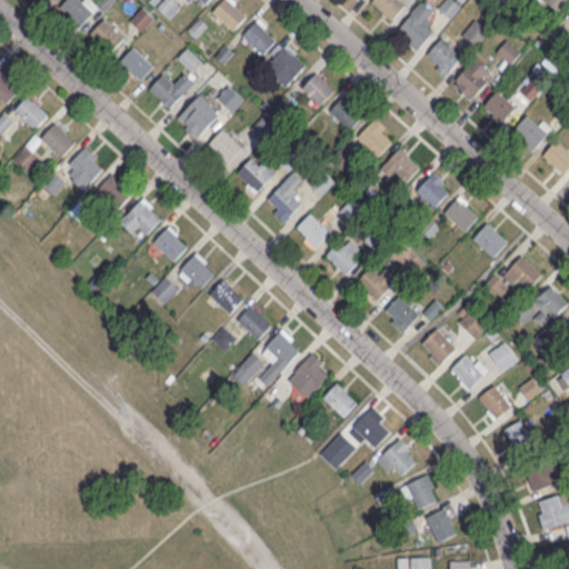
[(59,7),(65,0),(82,0),(93,10),(80,25),(59,7)]
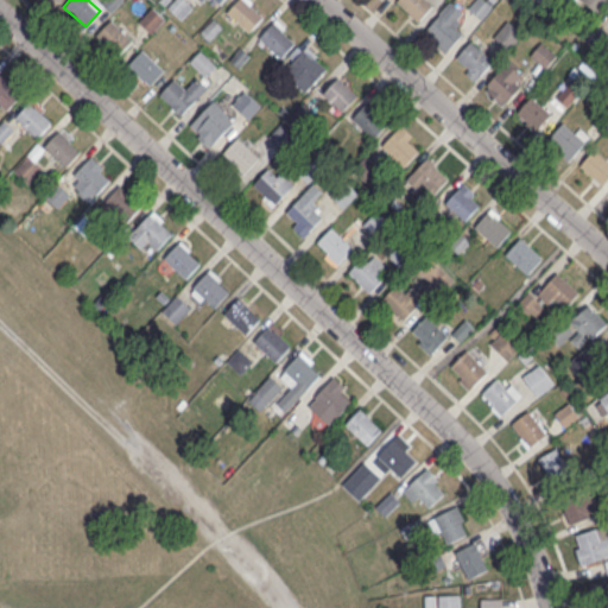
[(182,19),(192,6),(184,0),(175,0),(169,6),(182,19)]
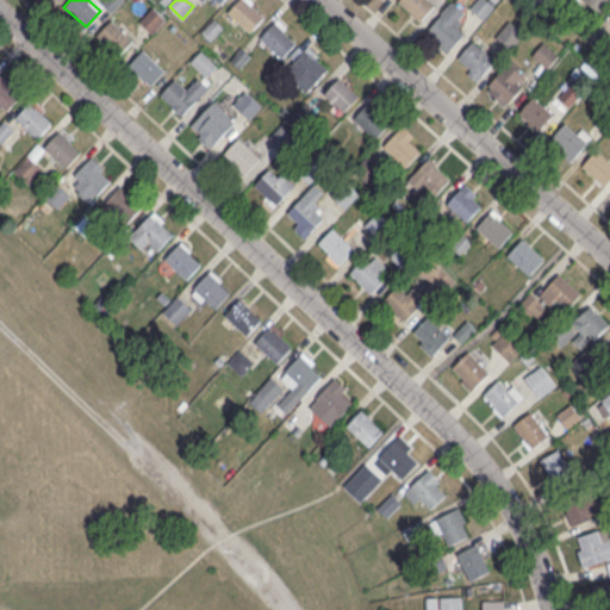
[(228,11),(236,0),(248,0),(263,14),(249,30),(228,11)]
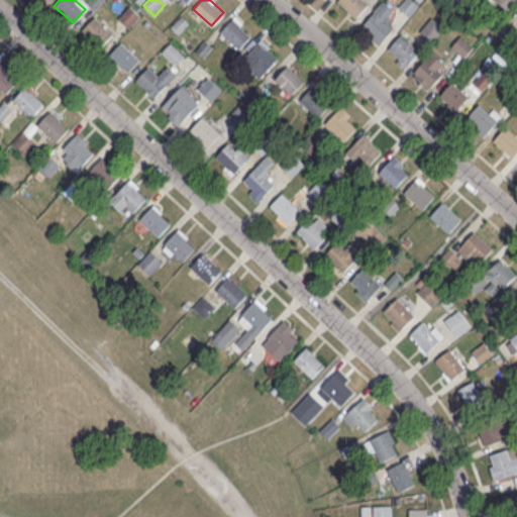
[(337,0),(366,0),(369,2),(356,16),(337,0)]
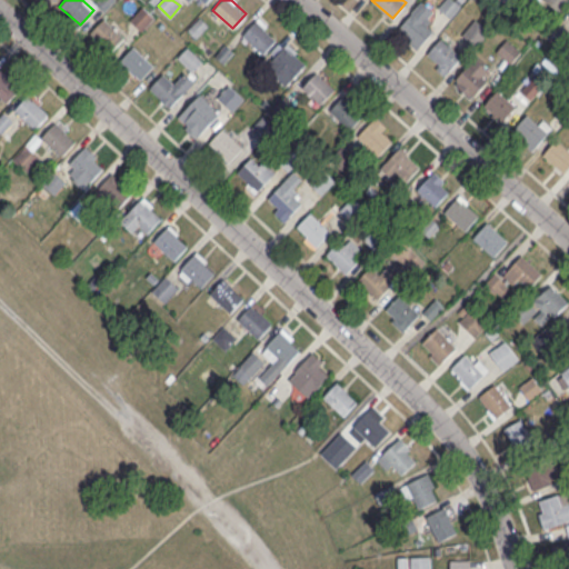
[(460,6),(453,0),(445,0),(440,7),(451,17),(460,6)]
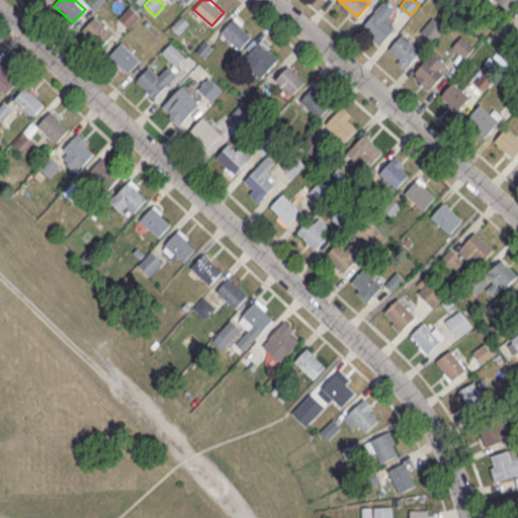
[(496,0),(507,8),(512,0),(496,0)]
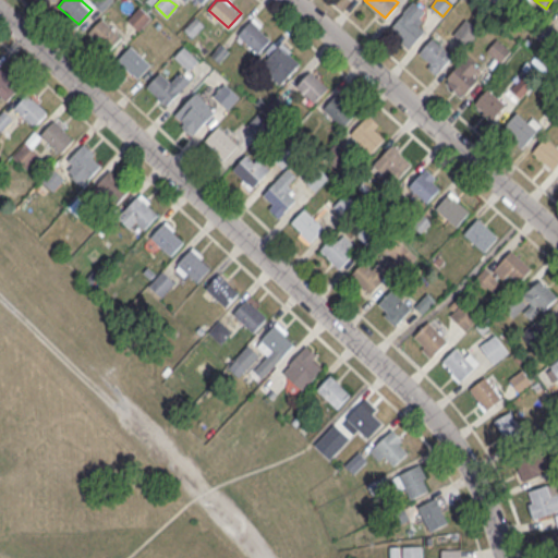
[(128,20),(140,29),(152,15),(140,5),(128,20)]
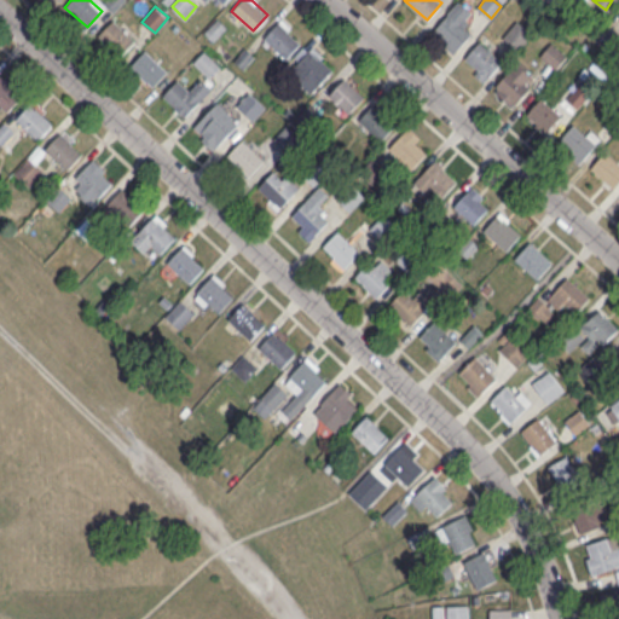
[(434,29),(449,12),(472,32),(457,48),(434,29)]
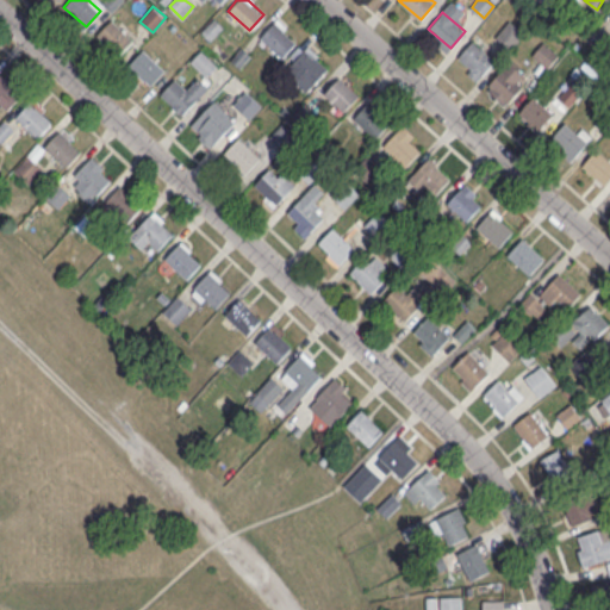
[(97,35),(112,18),(134,38),(118,55),(97,35)]
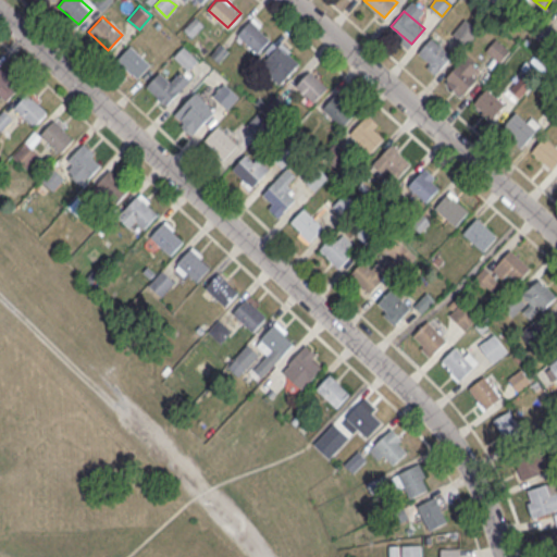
[(237,34),(250,19),(270,37),(257,52),(237,34)]
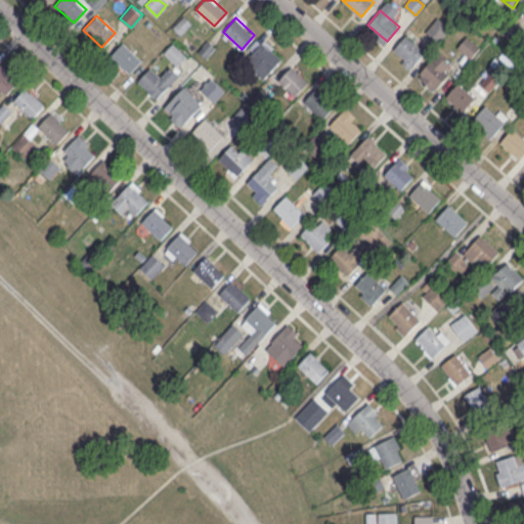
[(426,31),(439,43),(450,29),(438,17),(426,31)]
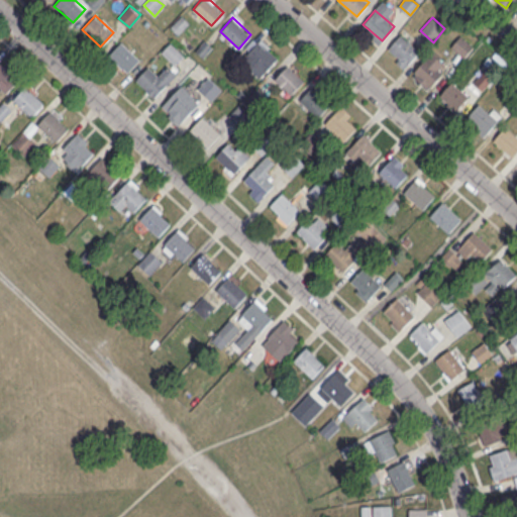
[(388,47),(400,33),(419,49),(407,64),(388,47)]
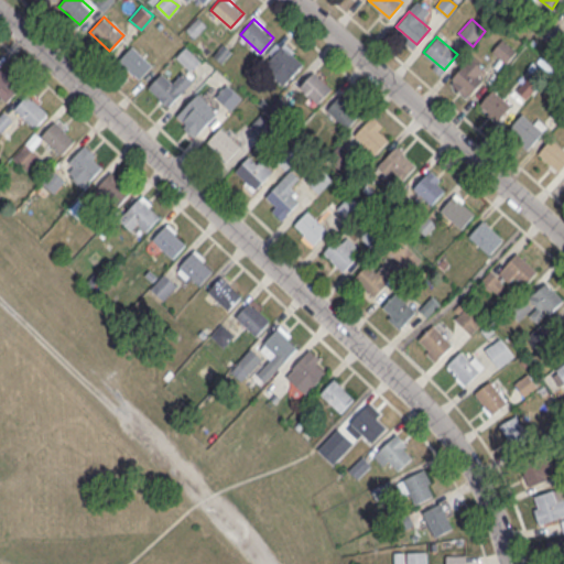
[(507,62),(516,51),(502,39),(492,51),(507,62)]
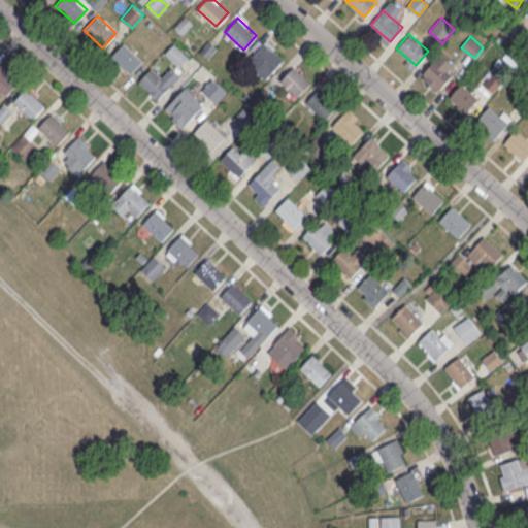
[(110,56),(124,41),(142,59),(130,73),(110,56)]
